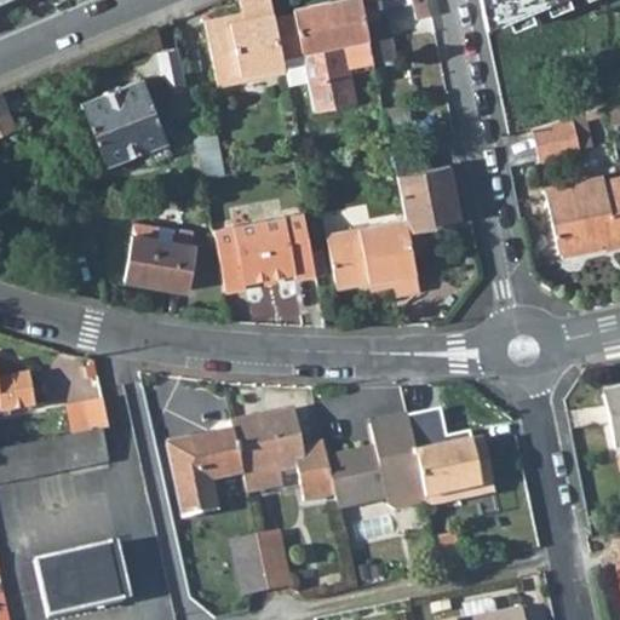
[(204,21),(216,80),(283,65),(274,18),(269,0),(239,0),(242,18),(229,22),(228,16),(204,21)]
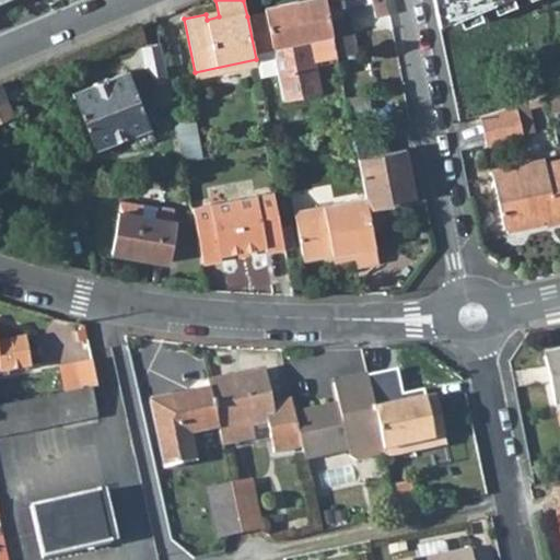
[(277,72),(282,100),(319,92),(313,62),(337,57),(336,56),(326,4),(325,0),(302,0),(264,8),(265,13),(273,56),(275,63),(277,72)]
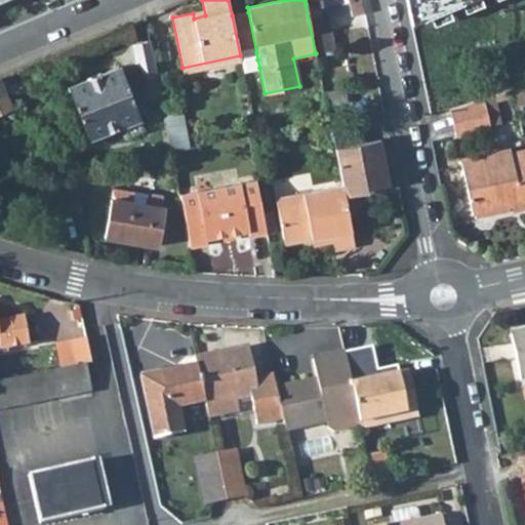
[(317,0),(318,2),(306,4),(315,52),(334,48),(328,15),(322,16),(320,7),(349,1),(352,15),(365,12),(361,0),(317,0)]
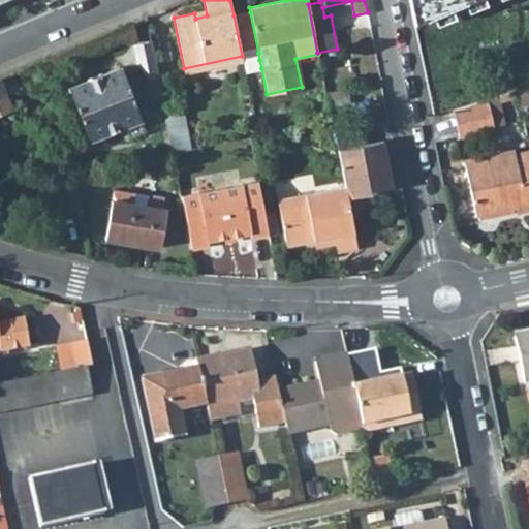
[(528,0),(407,0),(412,27),(481,0),(528,0)]
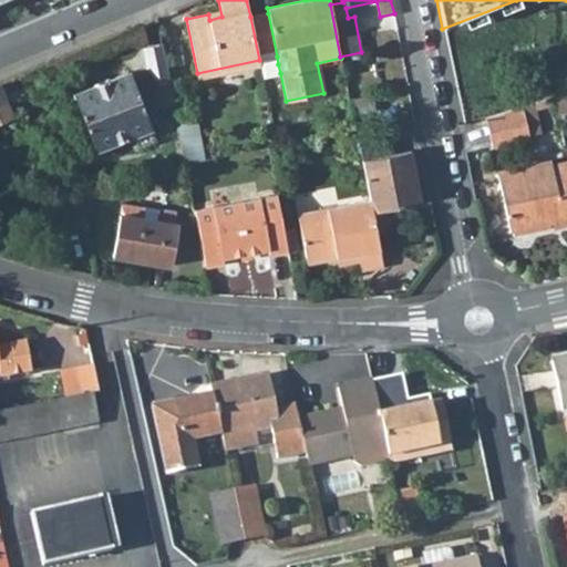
[(268,13),(250,17),(259,60),(260,68),(278,64),(277,57),(268,13)]
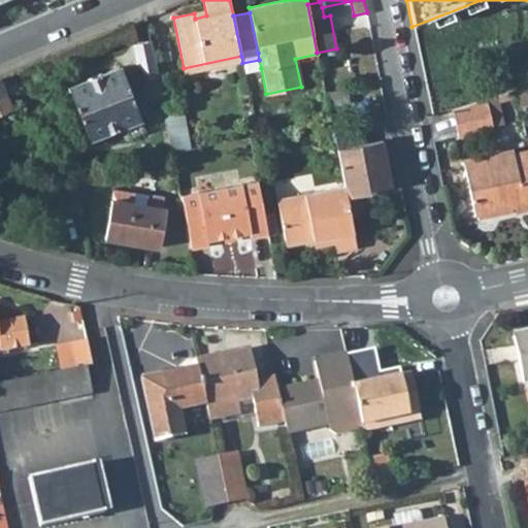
[(133,47),(139,83),(143,81),(158,78),(151,44),(133,47)]
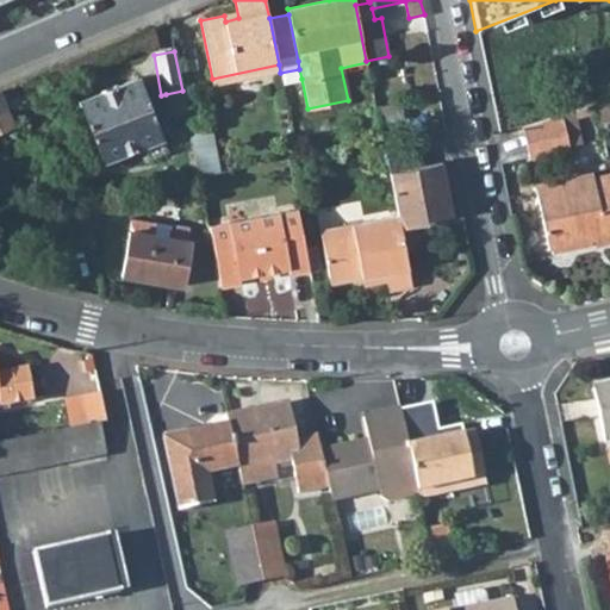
[(299,69),(280,73),(282,83),(302,79),(299,69)]
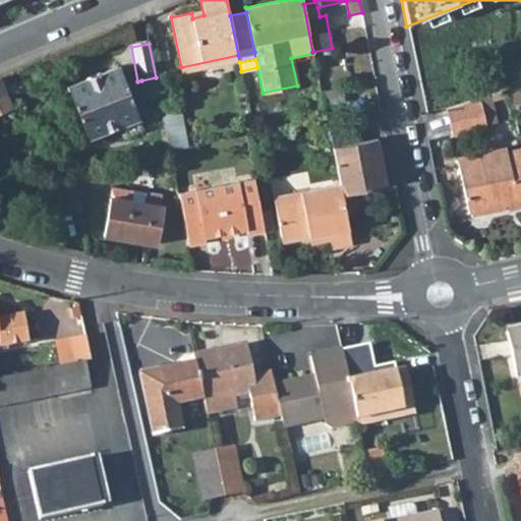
[(67,85),(88,137),(126,122),(133,140),(147,135),(139,117),(119,65),(67,85)]
